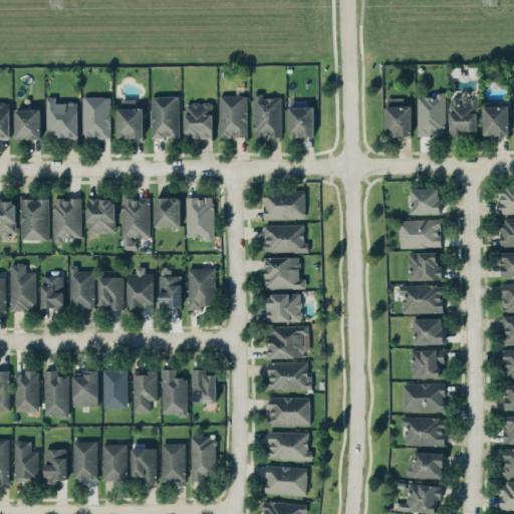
[(417,136),(445,136),(445,91),(435,91),(435,96),(418,95),(417,136)]
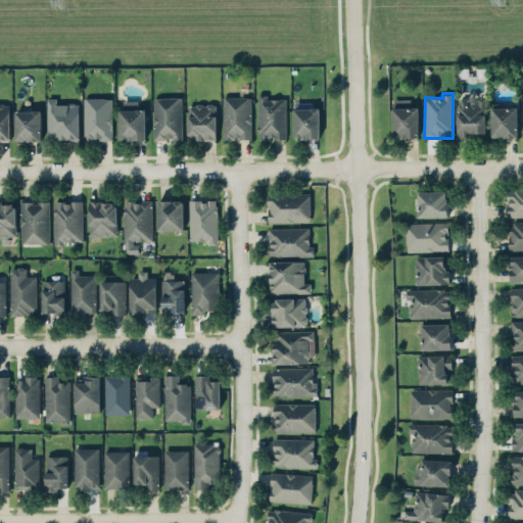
[(257,94),(258,139),(286,138),(286,98),(267,99),(267,94),(257,94)]
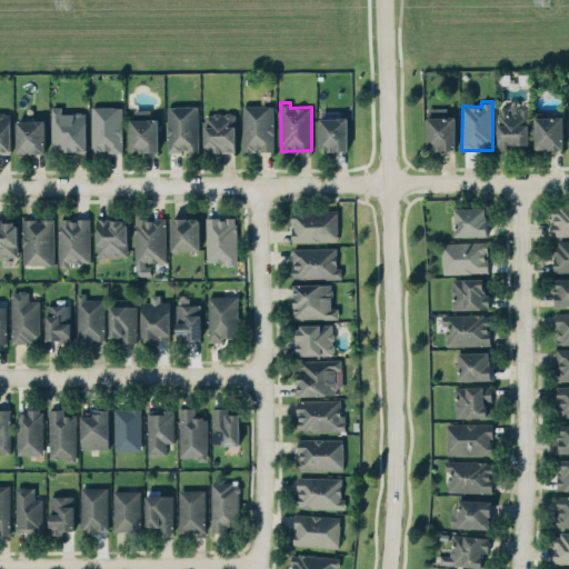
[(273,150),(273,105),(242,105),(242,150),(273,150)]
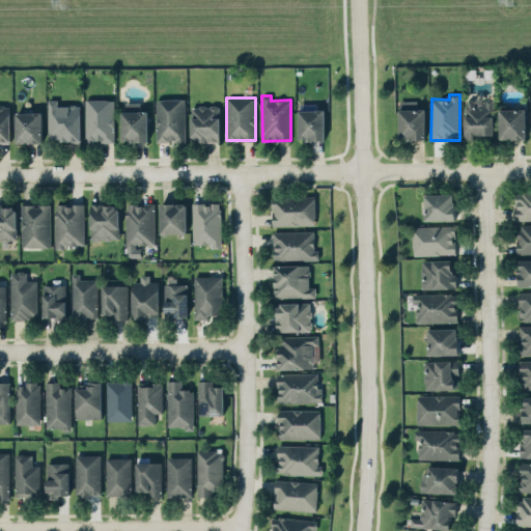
[(466,140),(480,140),(480,135),(493,135),(493,98),(465,99),(466,140)]
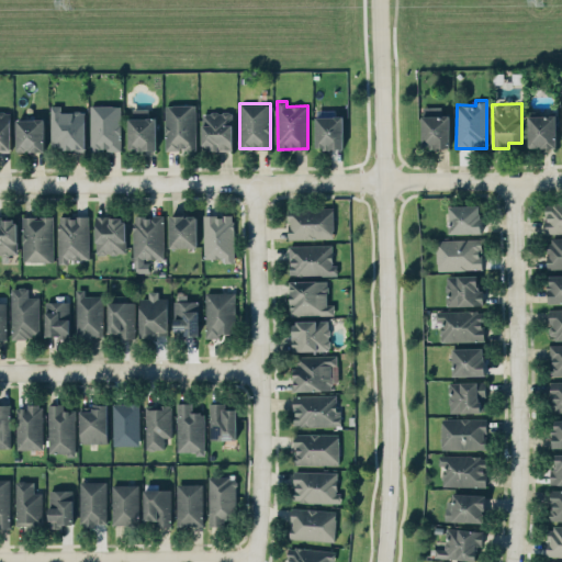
[(194,104),(165,105),(166,150),(195,149),(194,104)]
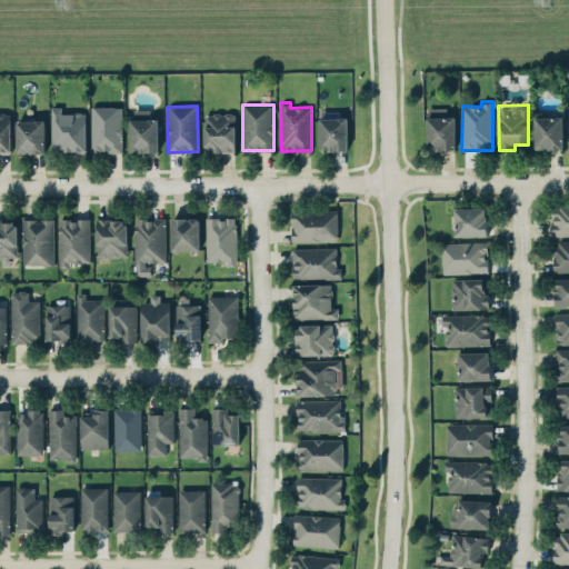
[(86,112),(61,112),(61,107),(51,107),(52,151),(87,150),(86,112)]
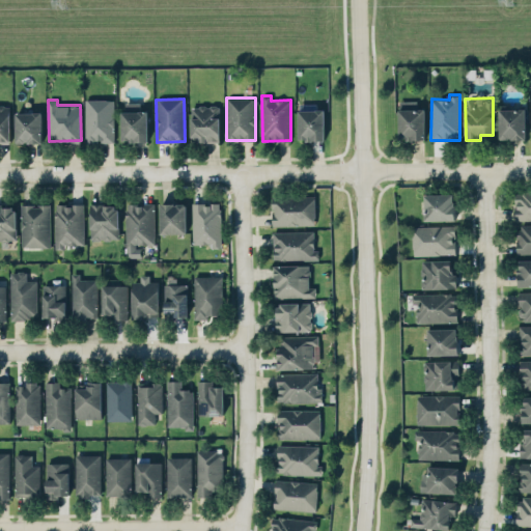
[(114,100),(85,100),(85,142),(114,142),(114,100)]
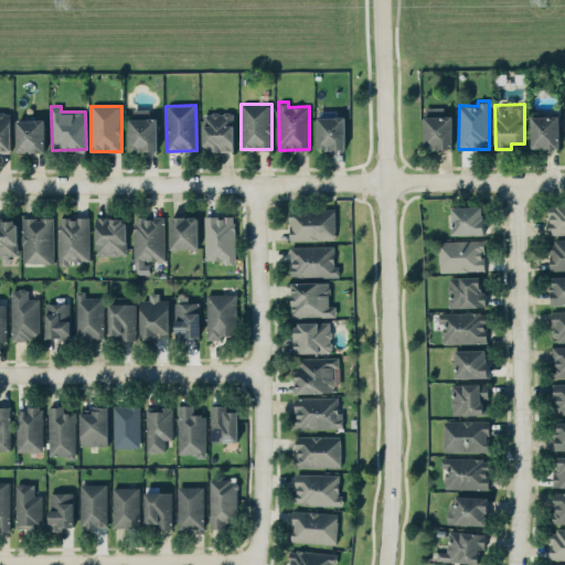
[(452,115),(444,115),(444,107),(425,107),(424,148),(451,148),(452,115)]
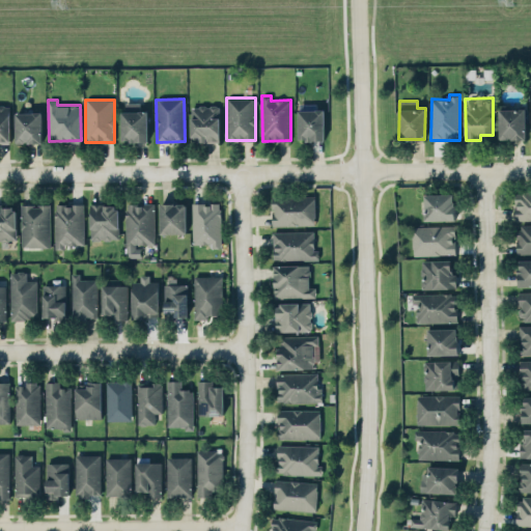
[(140,102),(126,103),(126,111),(121,111),(122,141),(148,140),(147,110),(140,111),(140,102)]
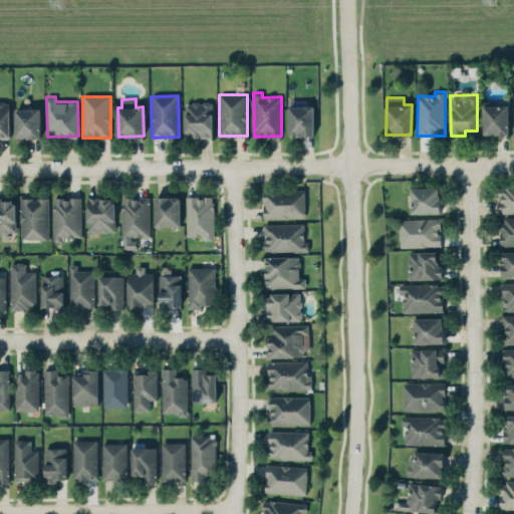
[(0,138),(10,138),(9,102),(0,101),(0,138)]
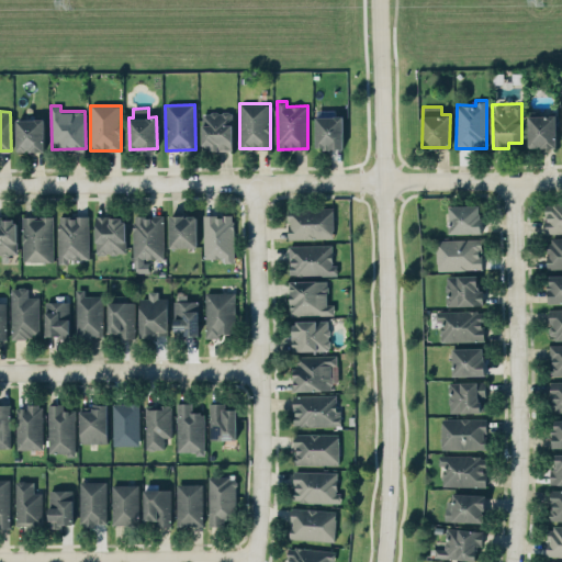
[(232,112),(202,112),(203,148),(233,148),(232,112)]
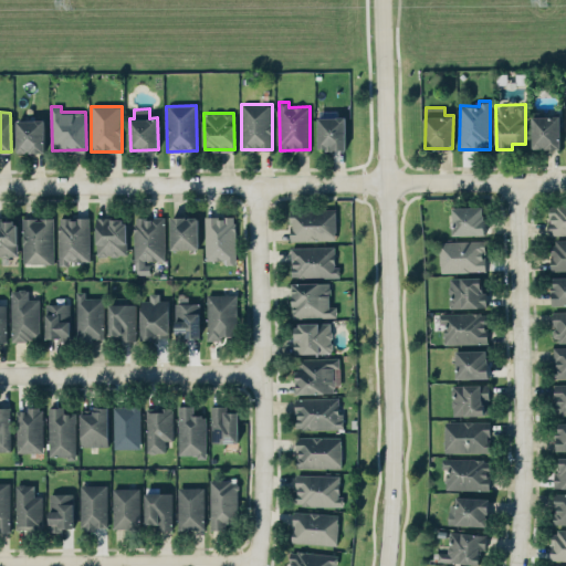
[(345,116),(317,117),(318,149),(346,149),(345,116)]
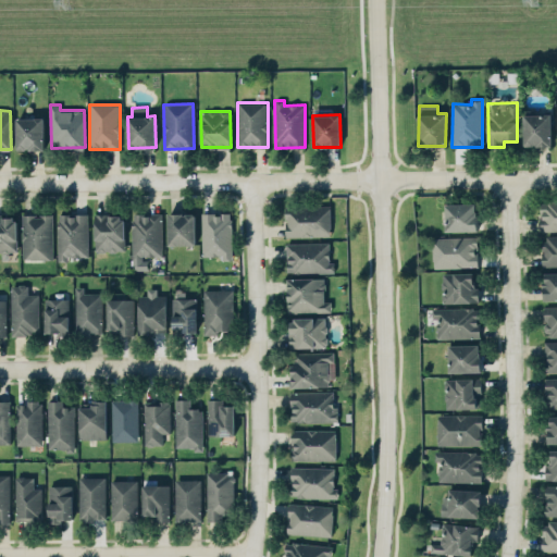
[(552,114),(524,114),(523,146),(551,146),(552,114)]
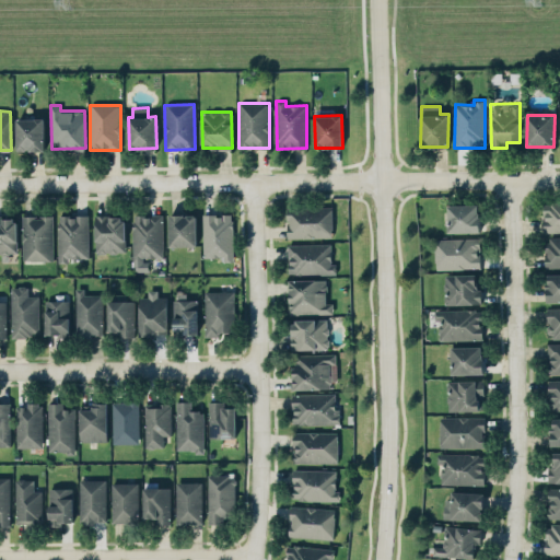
[(44,150),(44,118),(16,118),(16,150),(44,150)]
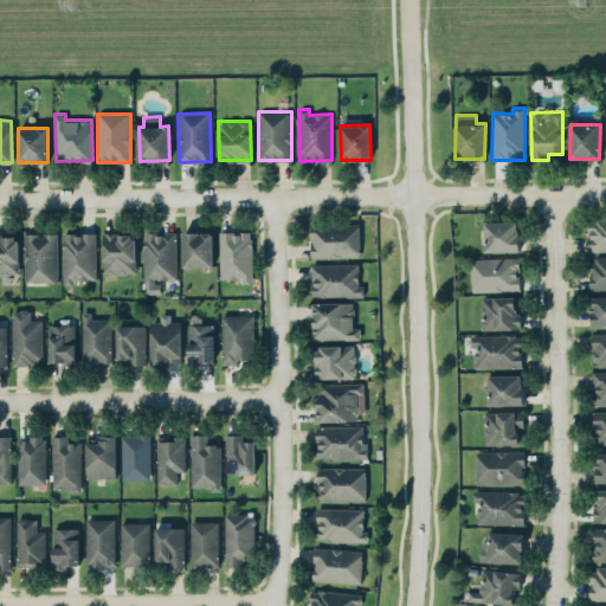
[(605,218),(588,218),(590,251),(605,250),(605,218)]
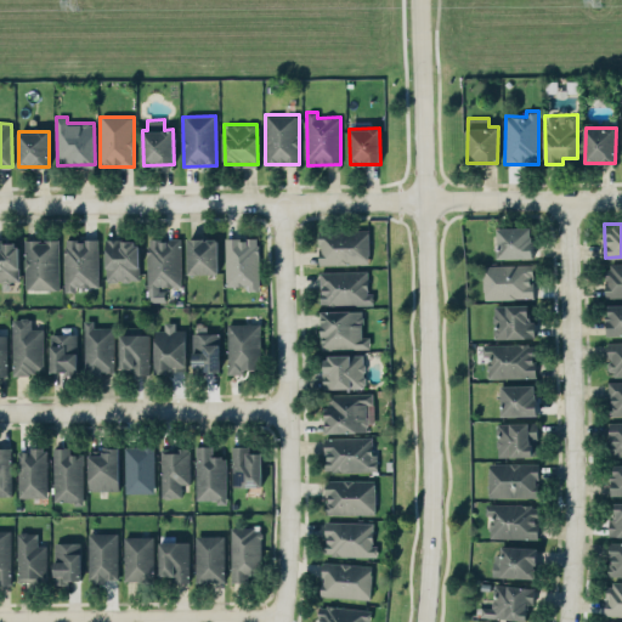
[(497,227),(497,258),(532,258),(532,227),(497,227)]
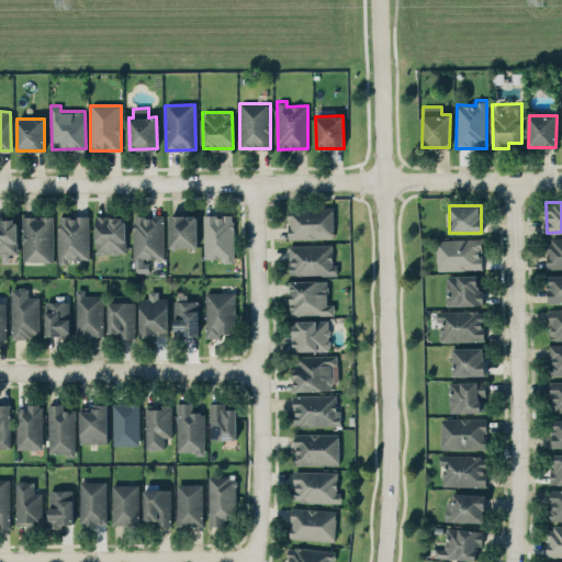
[(334,237),(333,206),(288,208),(289,238),(334,237)]
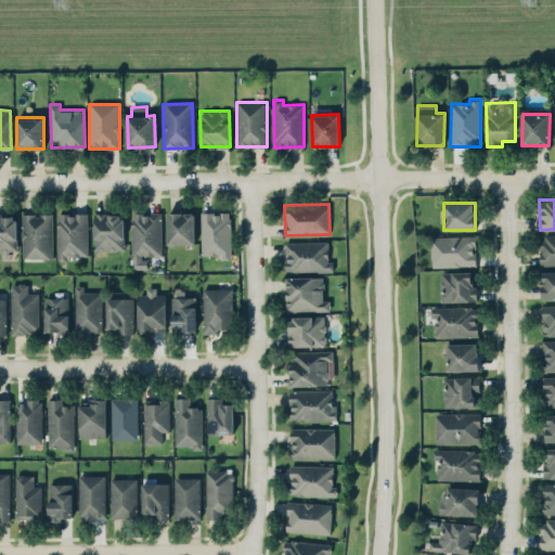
[(201,256),(231,256),(231,213),(202,211),(201,256)]
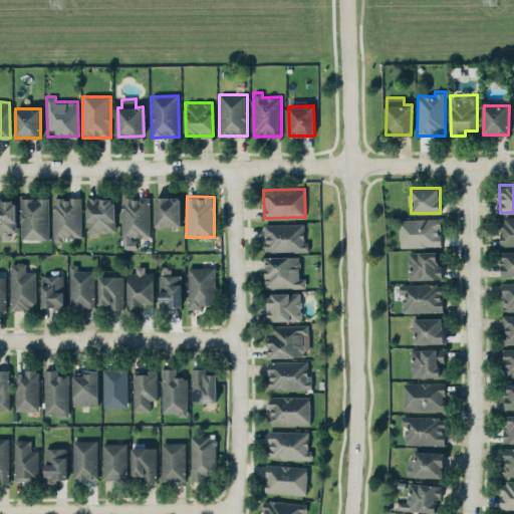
[(48,239),(48,198),(21,197),(20,239),(48,239)]
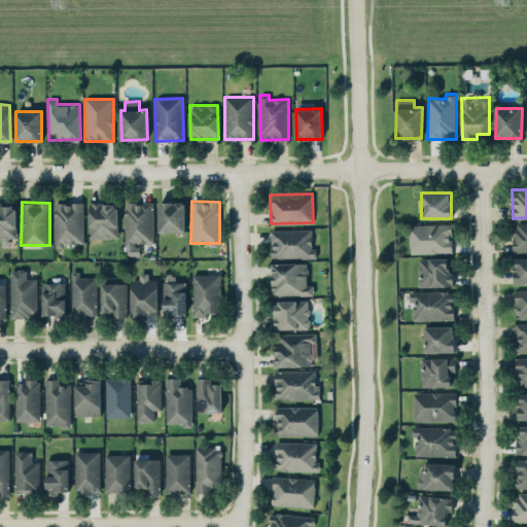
[(55,247),(64,247),(64,243),(83,242),(82,202),(55,203),(55,247)]
